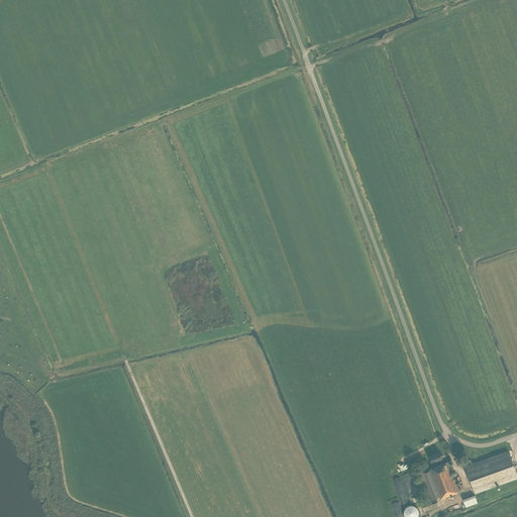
[(516,478),(516,474),(509,451),(466,467),(475,493),(516,478)]
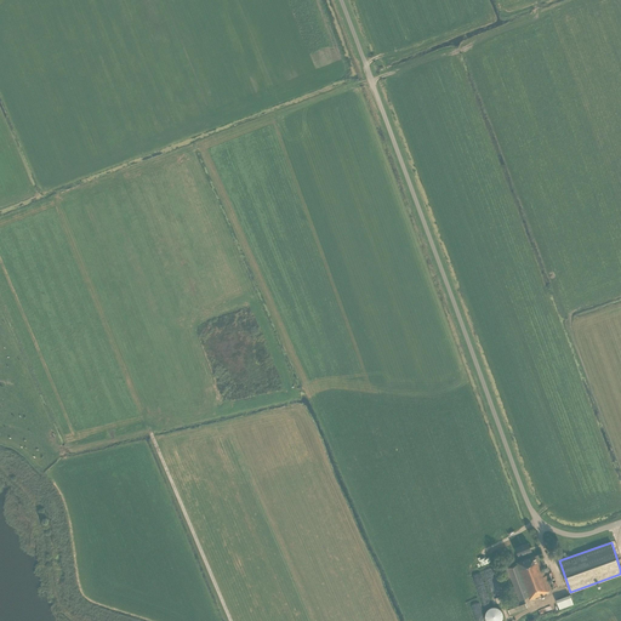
[(531,551),(529,543),(523,546),(523,545),(520,546),(520,547),(516,548),(519,556),(531,551)]
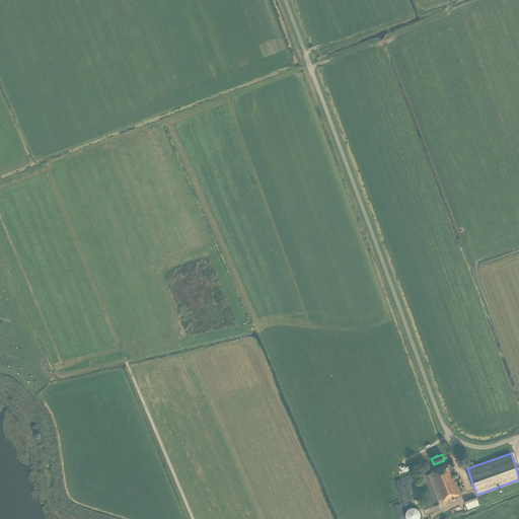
[(460,494),(461,494),(457,480),(455,482),(450,468),(452,467),(451,463),(431,470),(432,471),(420,475),(430,503),(424,506),(426,513),(441,508),(438,500),(442,499),(443,502),(456,497),(455,496),(460,494)]
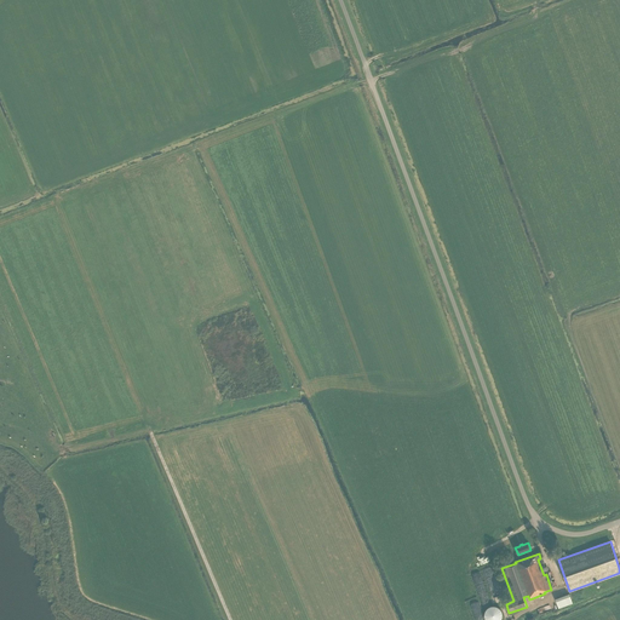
[(573,603),(569,593),(556,600),(558,608),(573,603)]
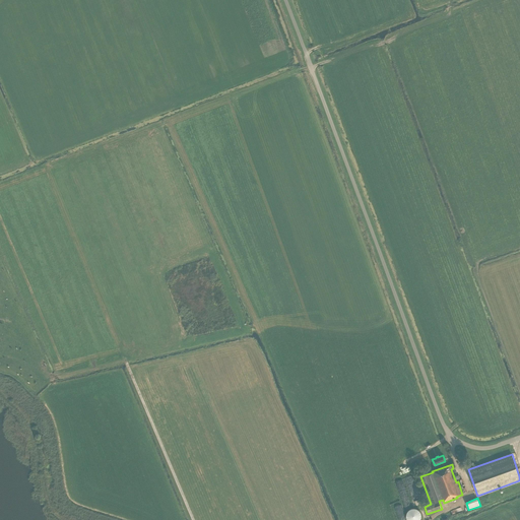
[(418,510),(417,509),(415,509),(414,508),(413,508),(411,509),(410,509),(409,510),(408,511),(407,512),(406,513),(406,514),(406,516),(406,517),(406,518),(407,519),(419,519),(420,519),(421,517),(421,516),(421,514),(420,513),(420,512),(419,511),(418,510)]
